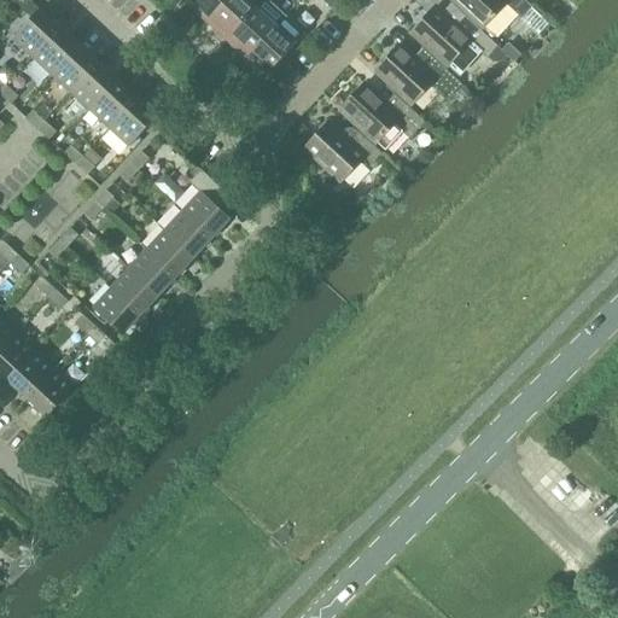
[(192,0),(188,5),(208,23),(228,0),(192,0)]
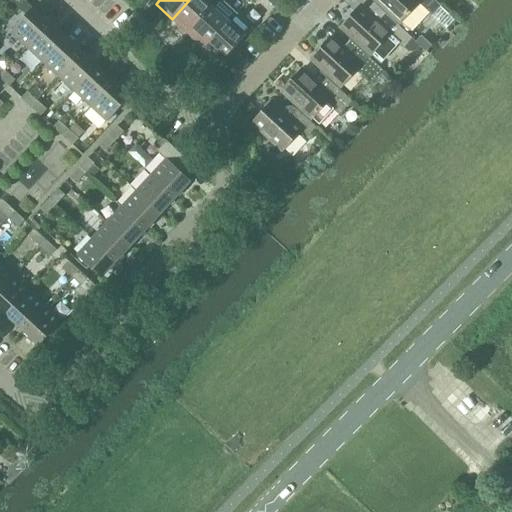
[(189,0),(172,19),(188,33),(212,8),(213,8),(219,0),(189,0)]
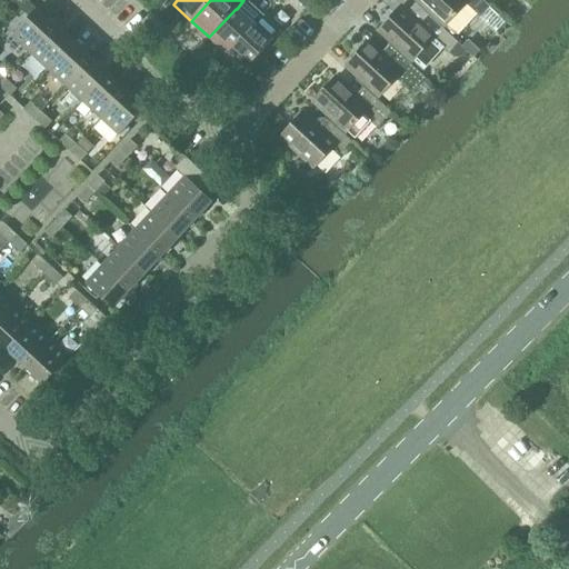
[(481,17),(490,7),(482,0),(418,0),(456,35),(477,12),(481,17)]
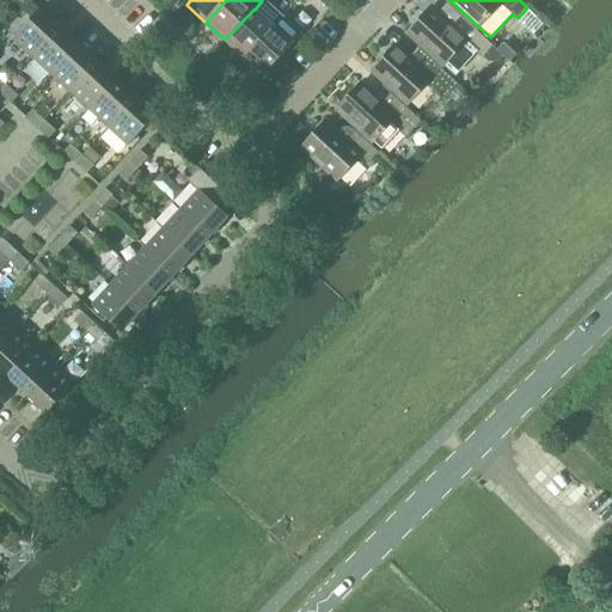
[(30,2),(23,11),(31,19),(40,11),(30,2)]
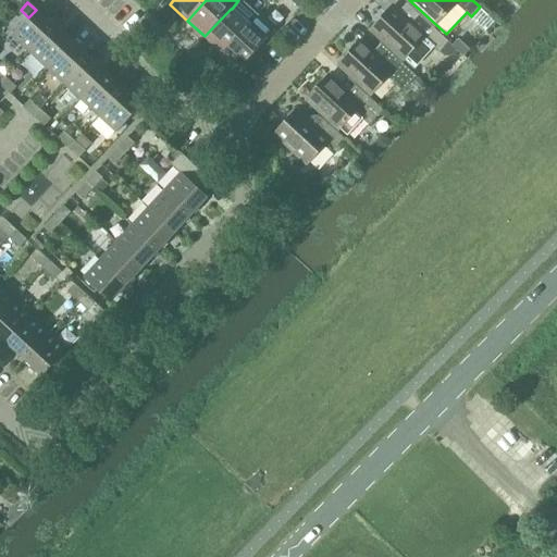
[(421,65),(436,48),(440,51),(448,41),(420,15),(412,25),(393,7),(372,29),(406,59),(409,54),(421,65)]
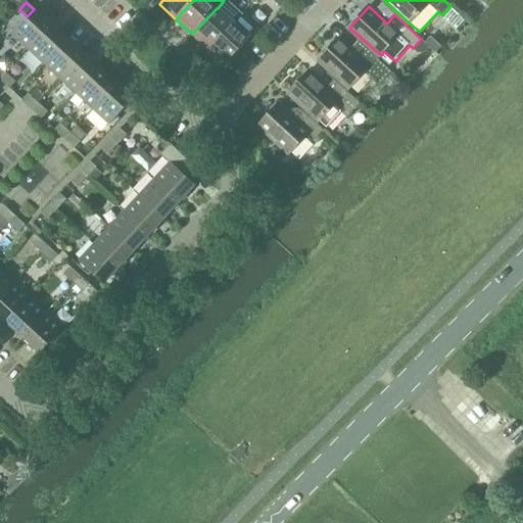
[(29,48),(51,24),(35,8),(34,9),(27,16),(12,33),(29,48)]
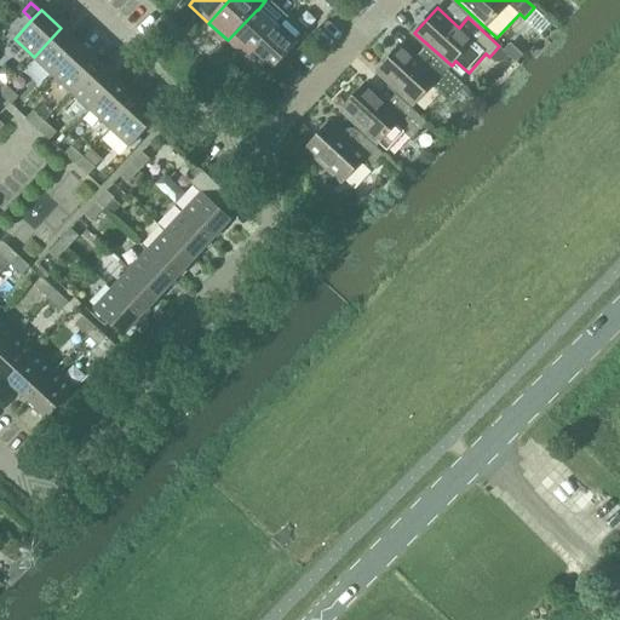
[(276,27),(258,10),(257,10),(228,40),(247,58),(276,27)]
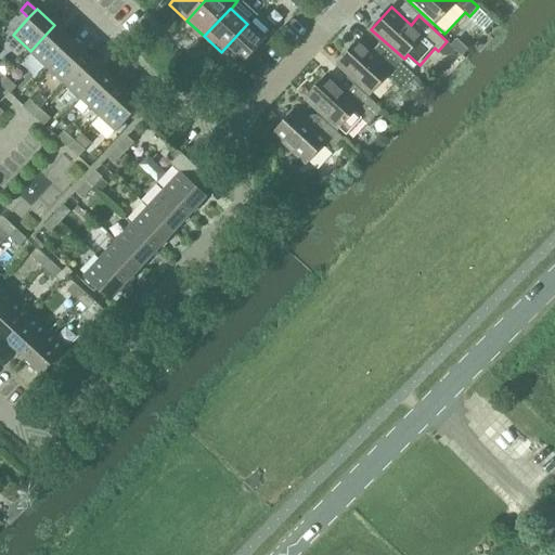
[(247,24),(221,52),(240,69),(266,41),(247,24)]
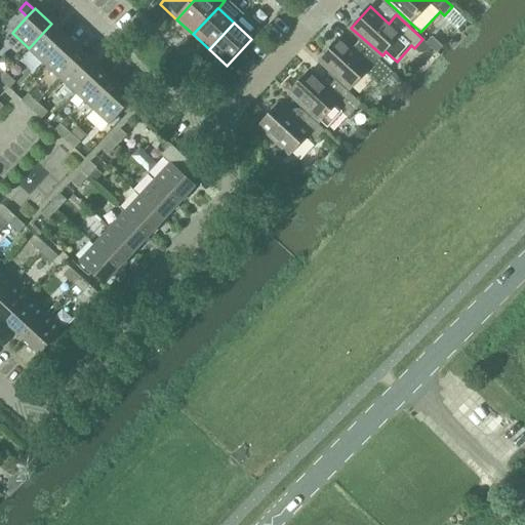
[(51,24),(29,48),(45,64),(68,39),(51,24)]
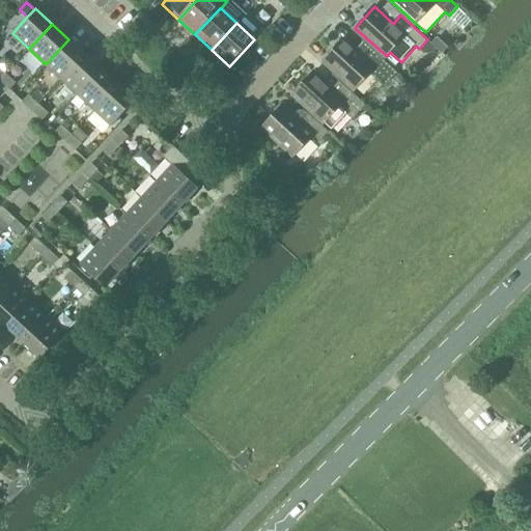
[(437,37),(431,44),(437,49),(442,54),(448,48),(437,37)]
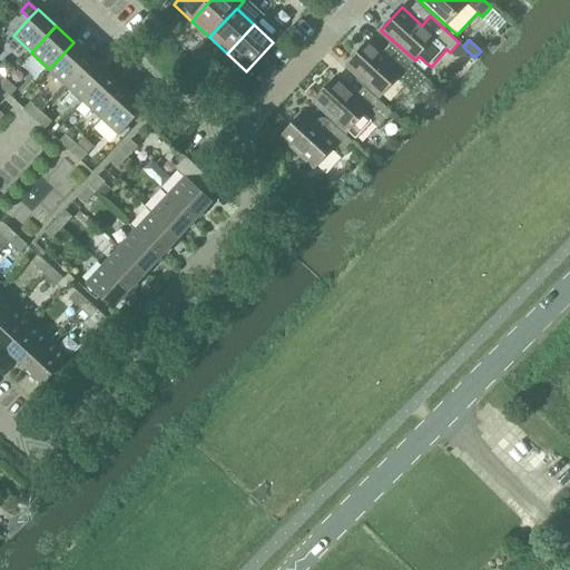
[(74,42),(49,69),(67,86),(91,59),(74,42)]
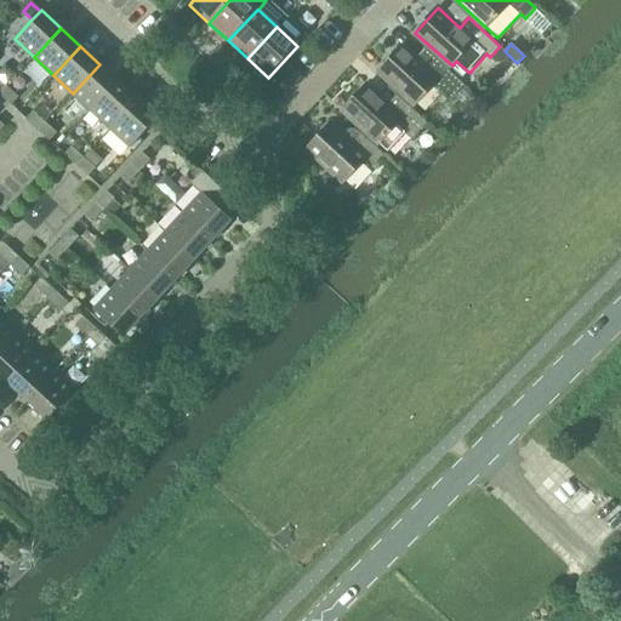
[(380,72),(416,104),(438,81),(454,96),(465,85),(433,56),(423,67),(402,46),(380,72)]
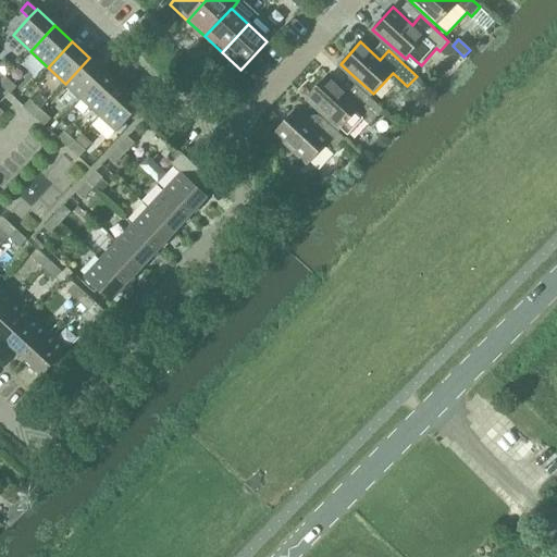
[(89,58),(65,84),(83,100),(107,74),(89,58)]
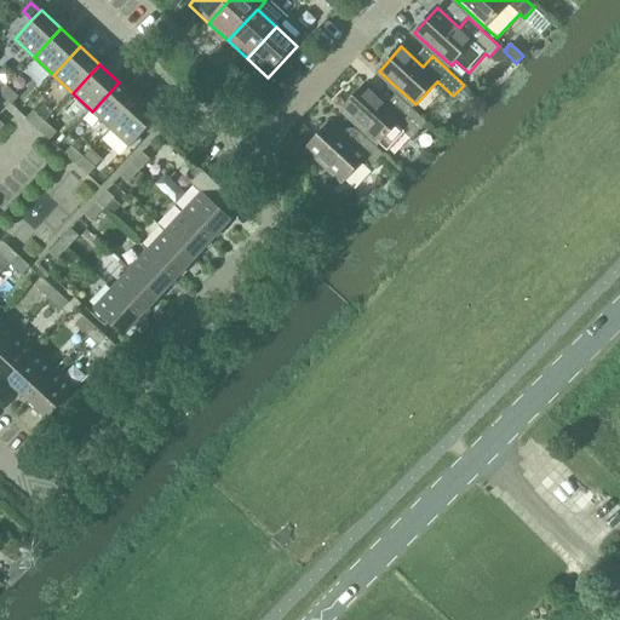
[(119,82),(92,112),(112,128),(138,101),(119,82)]
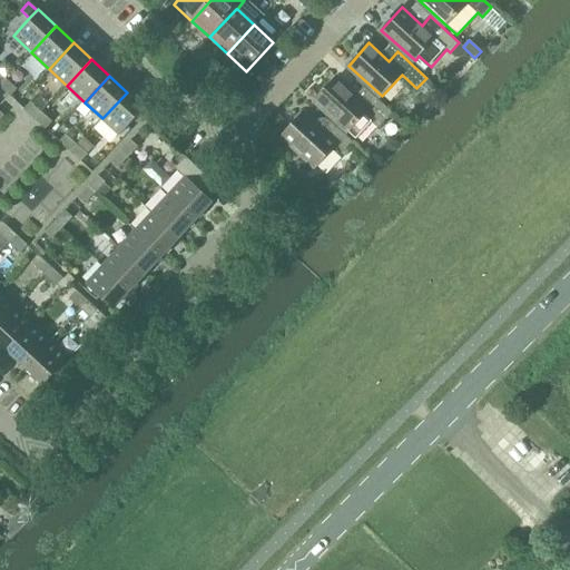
[(315,101),(349,133),(356,139),(372,121),(379,128),(392,112),(364,87),(356,96),(336,78),(315,101)]
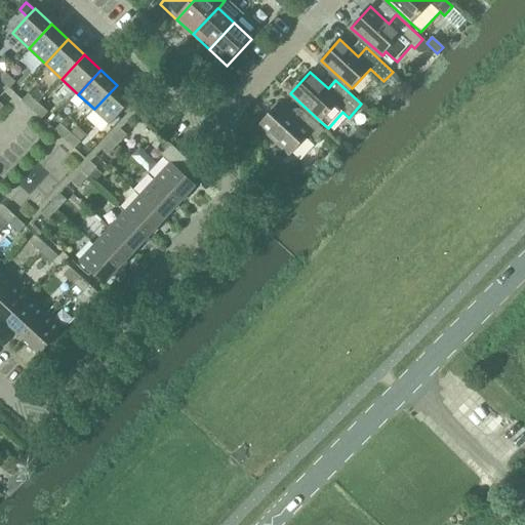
[(6,74),(0,79),(0,80),(9,89),(15,82),(6,74)]
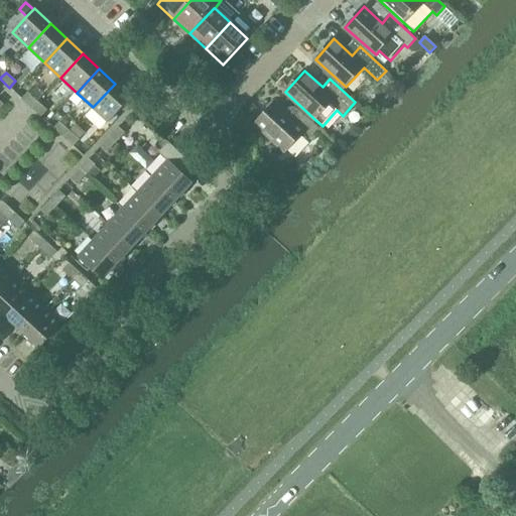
[(115,84),(93,107),(109,123),(131,99),(115,84)]
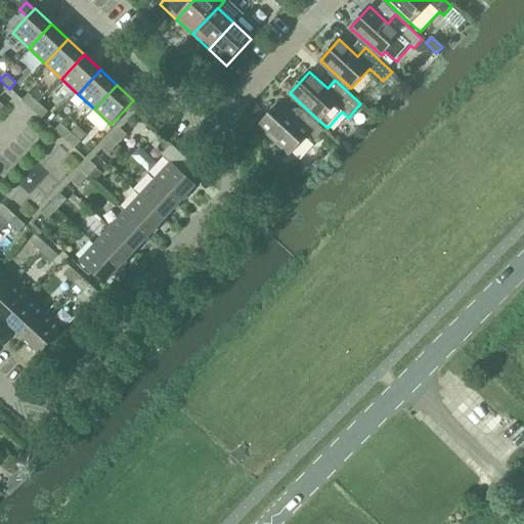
[(32,110),(38,103),(29,94),(23,100),(32,110)]
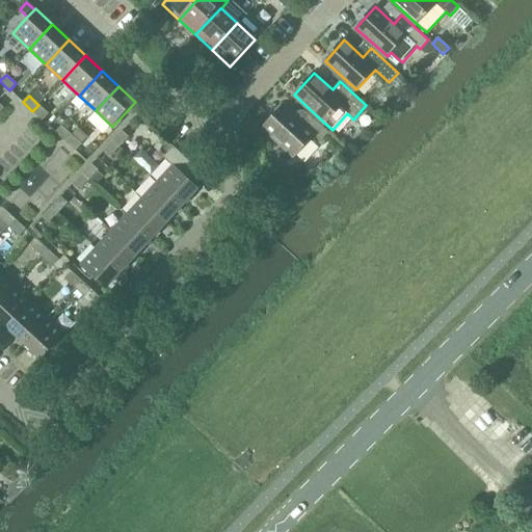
[(38,105),(32,111),(42,121),(48,113),(38,105)]
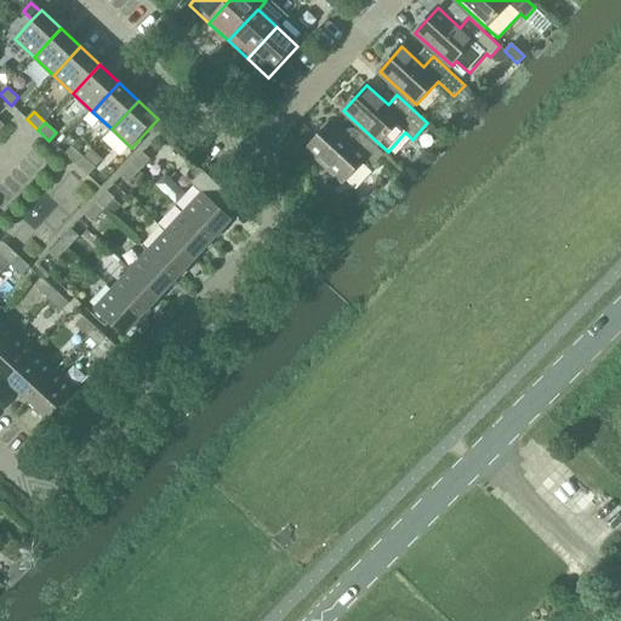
[(374,166),(385,155),(360,134),(352,144),(330,125),(307,149),(332,172),(326,178),(326,186),(330,188),(337,188),(341,183),(345,183),(366,159),(374,166)]
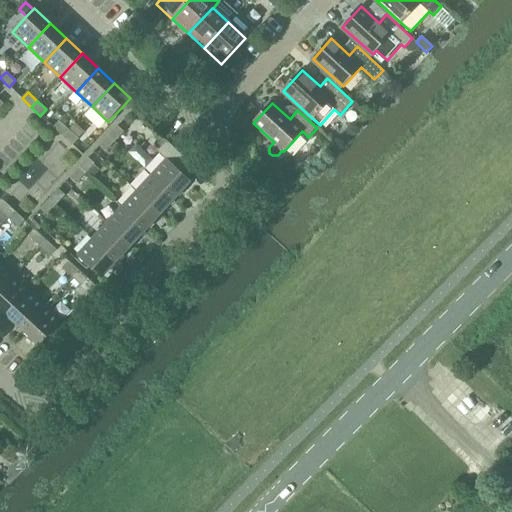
[(63,136),(69,130),(59,121),(53,128),(63,136)]
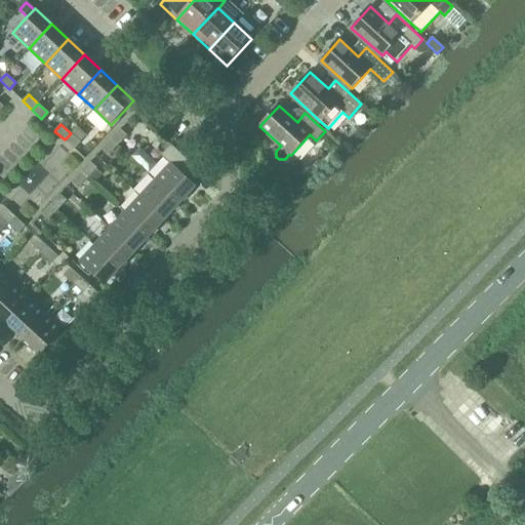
[(112,139),(119,146),(127,135),(121,129),(112,139)]
